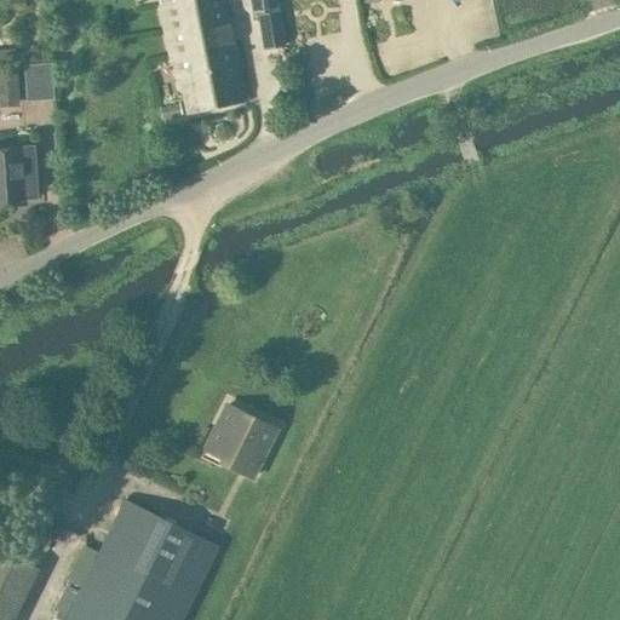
[(158,0),(165,33),(223,19),(218,0),(158,0)]
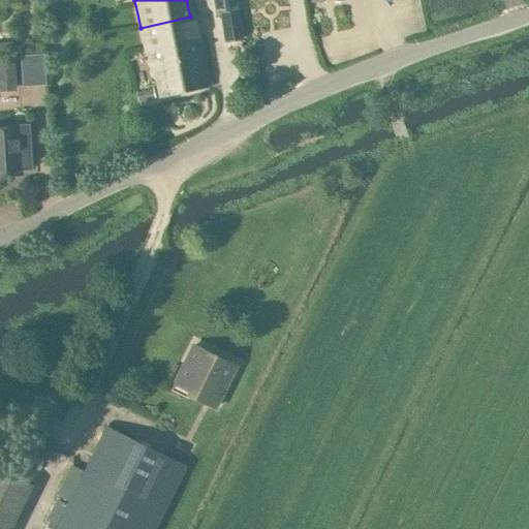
[(213,0),(215,11),(219,10),(236,8),(234,0),(213,0)]
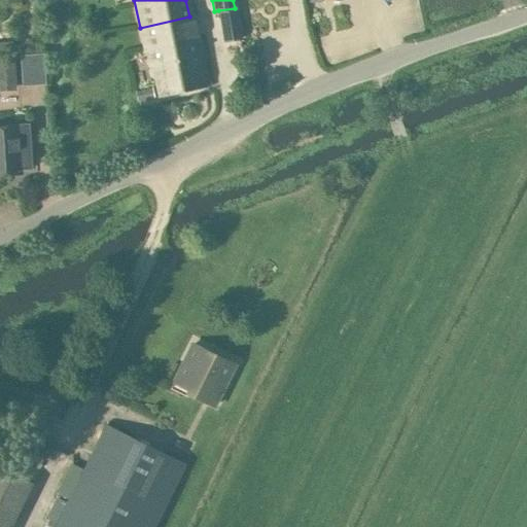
[(235,8),(218,10),(221,31),(238,29),(235,8)]
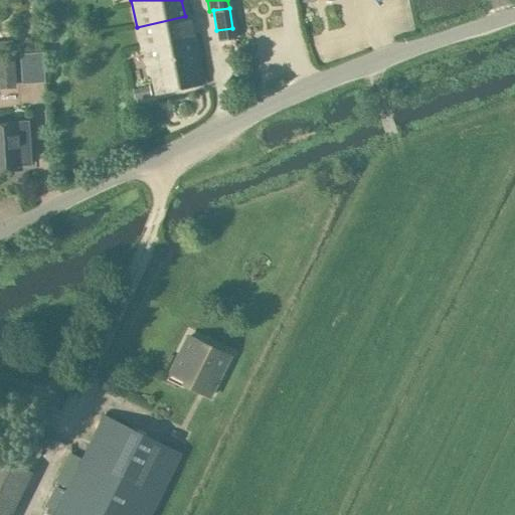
[(199,84),(185,16),(137,27),(145,65),(150,65),(155,94),(199,84)]
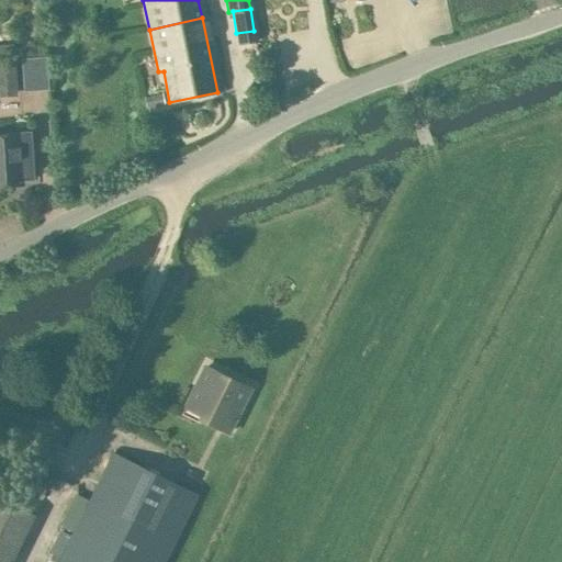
[(0,94),(14,93),(12,65),(0,66),(0,94)]
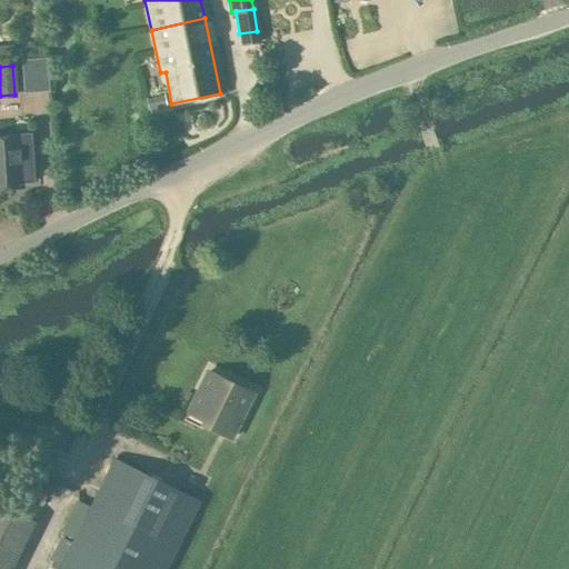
[(149,109),(165,106),(162,95),(147,98),(149,109)]
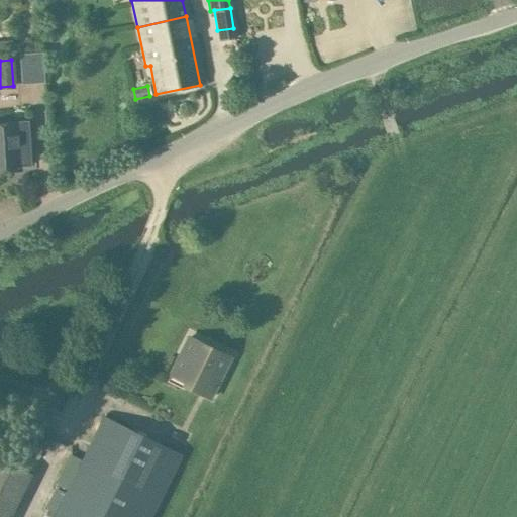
[(0,171),(19,170),(19,168),(31,168),(28,123),(0,125),(0,171)]
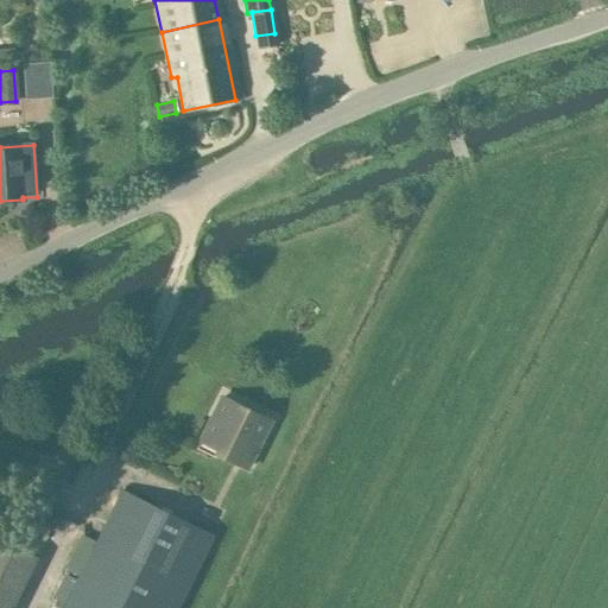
[(222,397),(221,397),(202,435),(203,435),(204,432),(221,441),(215,453),(246,467),(270,420),(238,405),(236,407),(221,399),(222,397)]
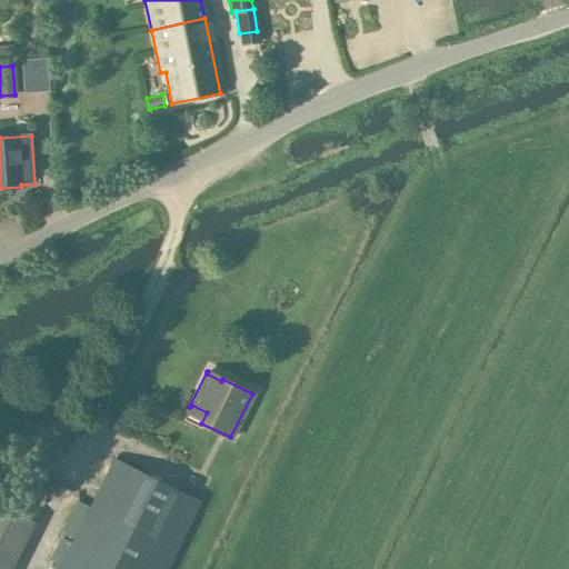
[(165,568),(198,501),(113,459),(59,568),(165,568)]
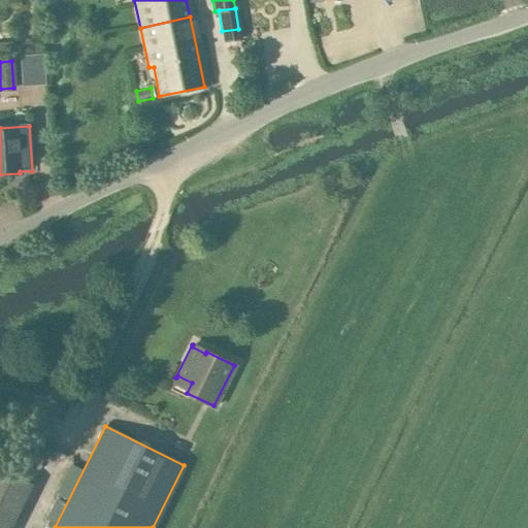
[(0,527),(3,527),(27,482),(0,467),(0,527)]
